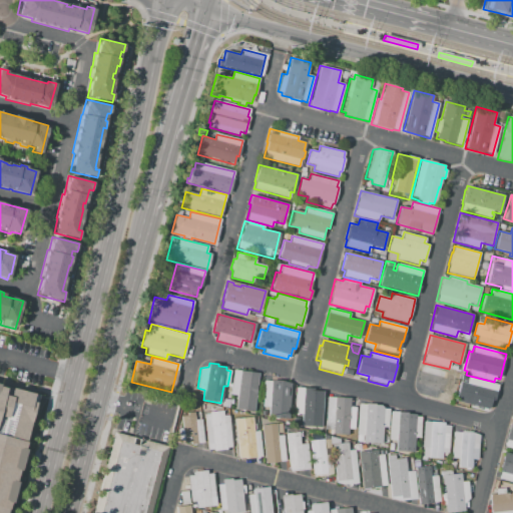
[(442,372),(441,377),(453,380),(449,393),(443,391),(442,397),(420,392),(421,386),(417,385),(421,367),(442,372)]
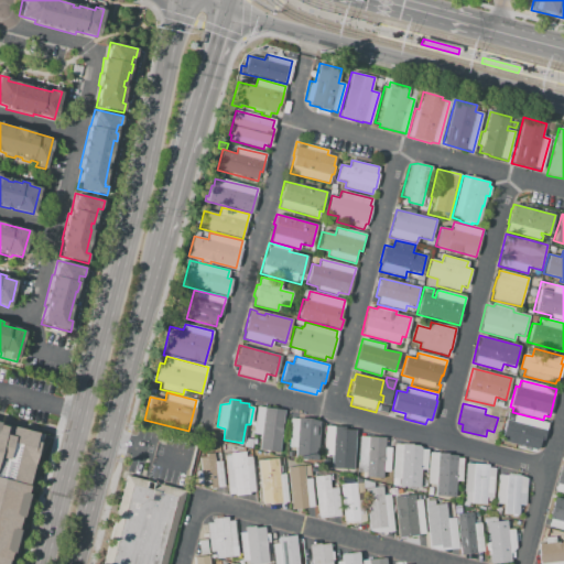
[(284,410),(279,453),(259,449),(260,434),(253,434),(257,407),(284,410)]
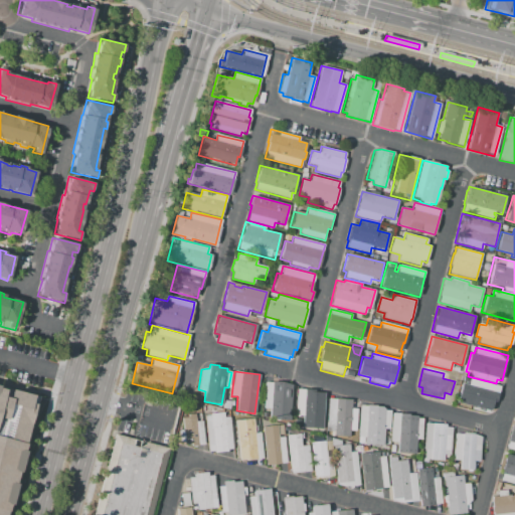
[(497,387),(496,393),(497,394),(493,408),(489,407),(488,412),(469,407),(470,401),(459,398),(463,384),(476,387),(478,381),(497,387)]
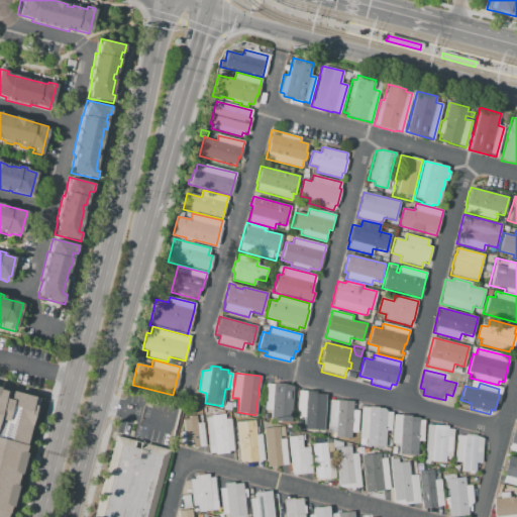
[(270,420),(271,411),(264,410),(266,384),(273,384),(292,385),(290,422),(270,420)]
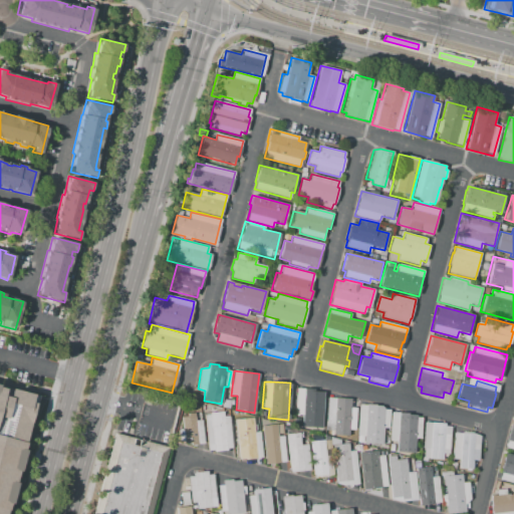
[(0,513),(0,384),(38,396),(6,513),(0,513)]
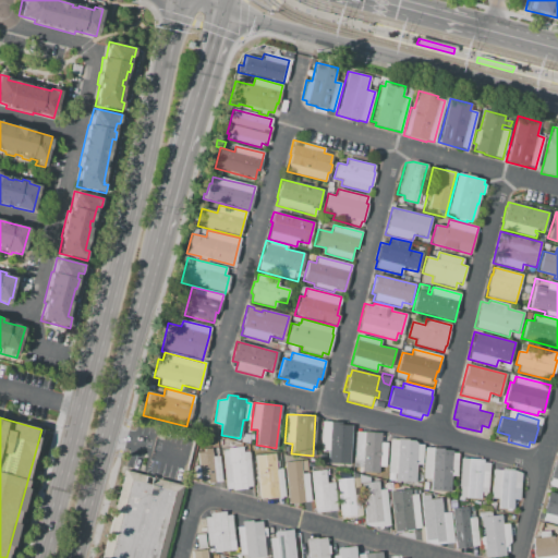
[(353,424),(351,453),(344,453),(343,462),(328,461),(329,451),(324,451),(324,445),(322,445),(323,423),(353,424)]
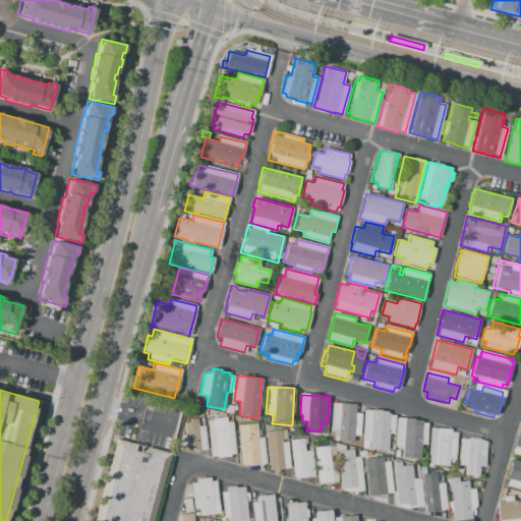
[(355,404),(355,413),(361,413),(359,436),(354,436),(353,442),(338,441),(338,437),(331,437),(332,403),(355,404)]
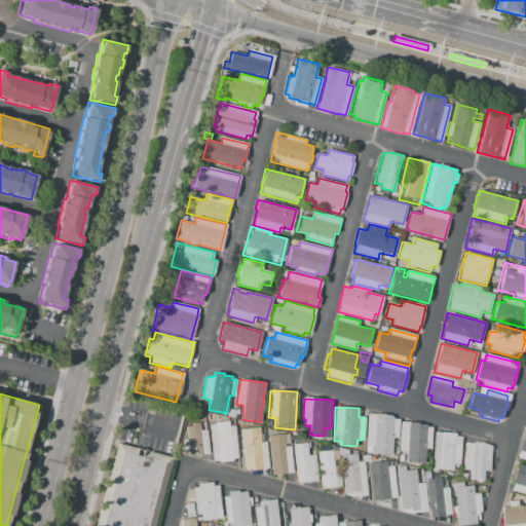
[(368,414),(375,415),(375,414),(384,414),(384,415),(390,416),(392,419),(399,419),(398,439),(392,438),(391,455),(373,454),(373,447),(372,447),(371,453),(365,453),(368,414)]
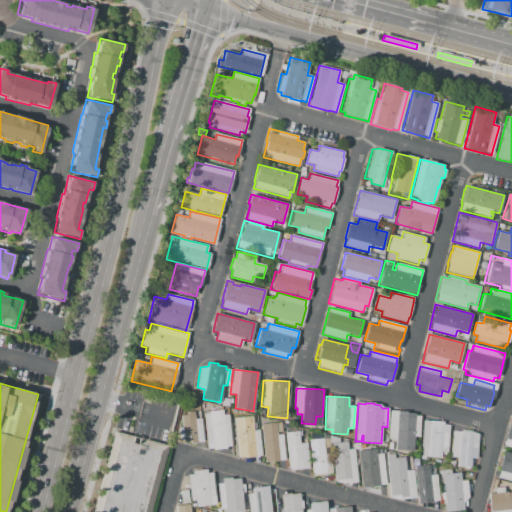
[(203,414),(209,413),(209,412),(222,410),(222,415),(227,414),(231,446),(226,447),(226,449),(212,450),(212,448),(207,449),(203,414)]
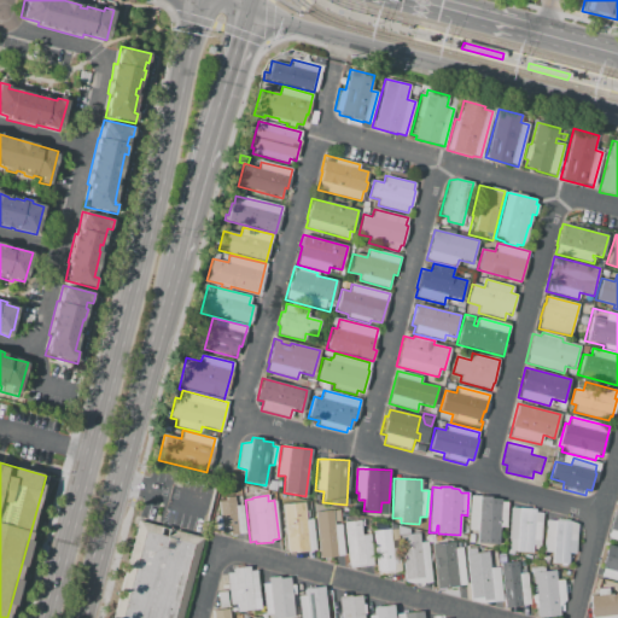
[(219,502),(226,501),(226,497),(233,496),(234,506),(242,506),(245,534),(238,535),(228,536),(228,532),(222,534),(222,530),(216,531),(214,517),(220,516),(219,502)]
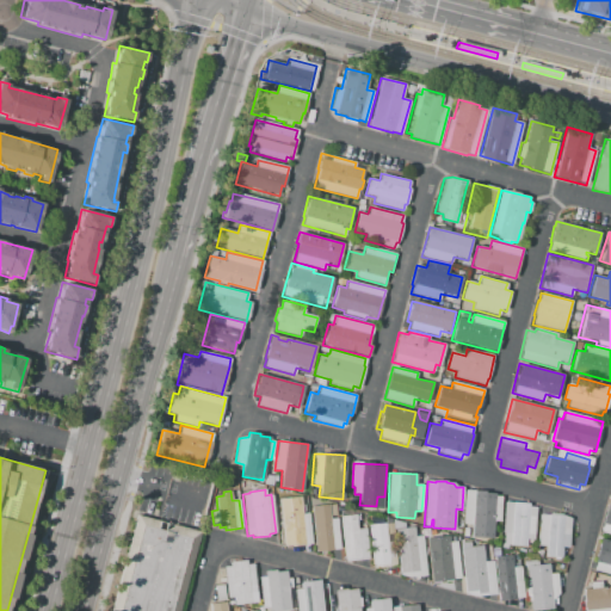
[(495,493),(495,495),(500,497),(499,522),(494,520),(493,538),(470,537),(471,525),(462,524),(464,491),(485,491),(485,493),(495,493)]
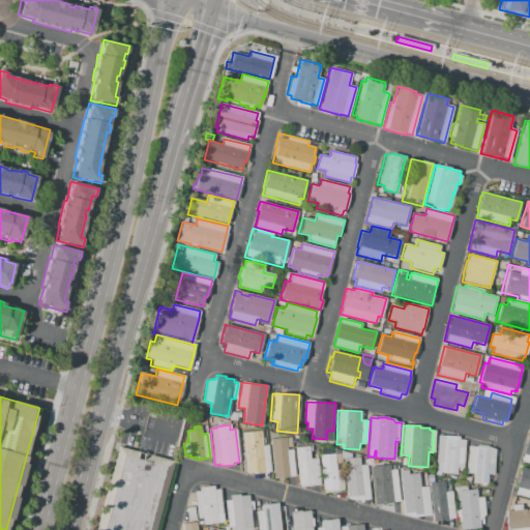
[(241,434),(260,432),(262,446),(267,445),(270,471),(246,474),(244,462),(241,462),(241,453),(243,453),(241,434)]
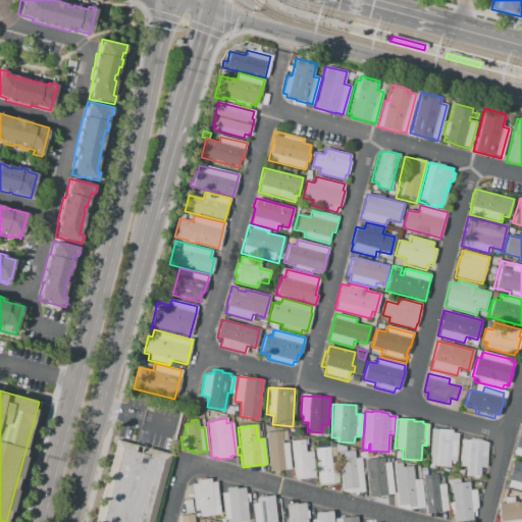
[(521,425),(520,425),(512,454),(521,456),(521,425)]
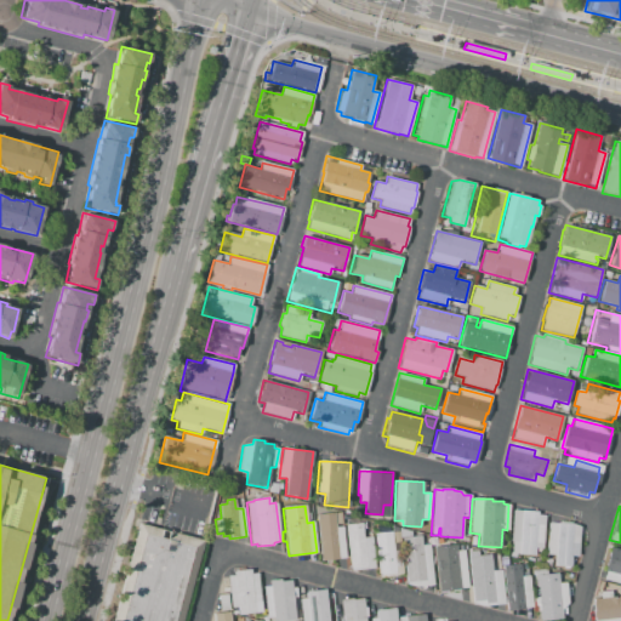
[(537,512),(537,516),(543,516),(542,550),(535,548),(534,556),(511,553),(512,542),(510,542),(512,511),(537,512)]
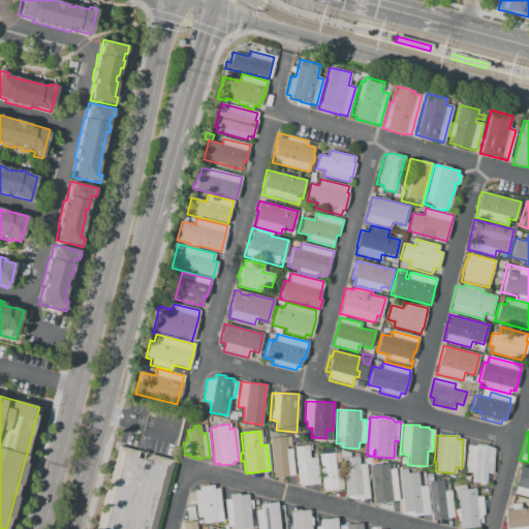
[(269,438),(284,437),(286,449),(290,449),(293,475),(274,478),(269,438)]
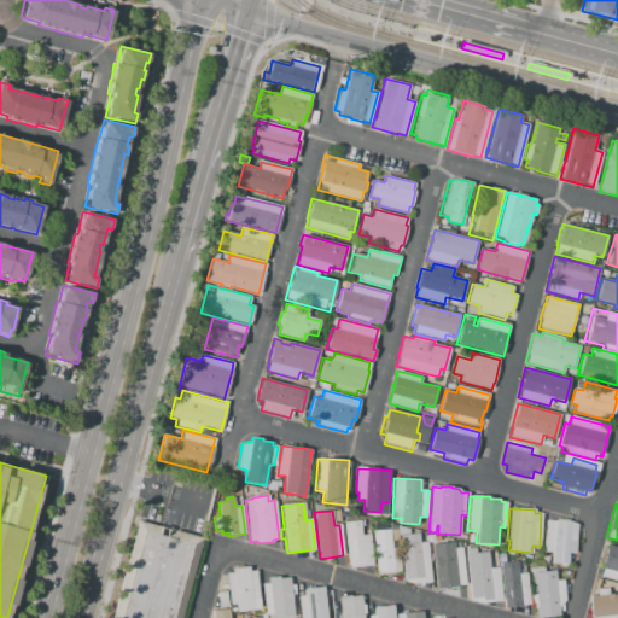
[(372,566),(349,569),(344,522),(360,520),(361,536),(368,535),(372,566)]
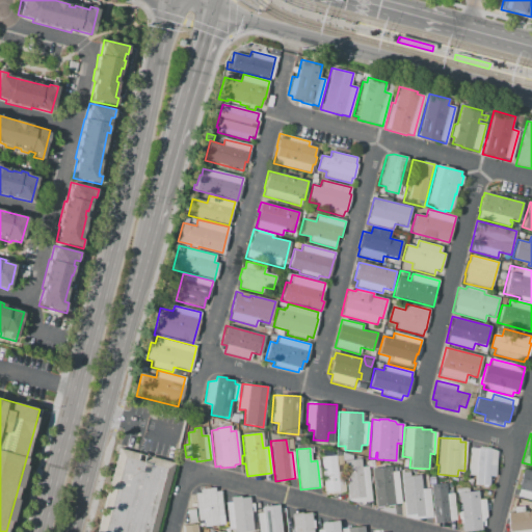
[(470,448),(497,450),(495,477),(489,476),(488,480),(489,480),(489,484),(488,484),(488,486),(487,486),(486,487),(482,487),(482,485),(475,485),(475,475),(469,475),(470,448)]
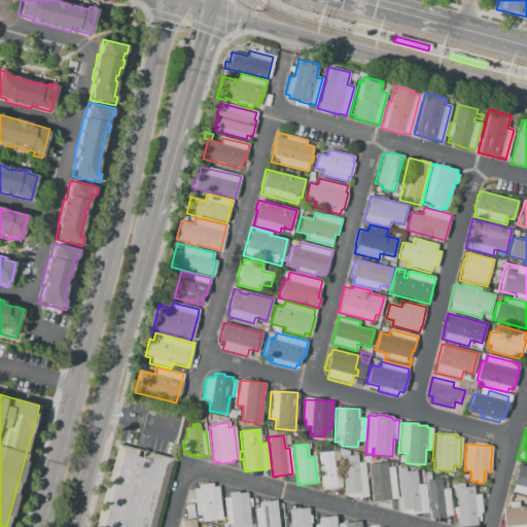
[(172,459),(153,526),(95,526),(116,445),(172,459)]
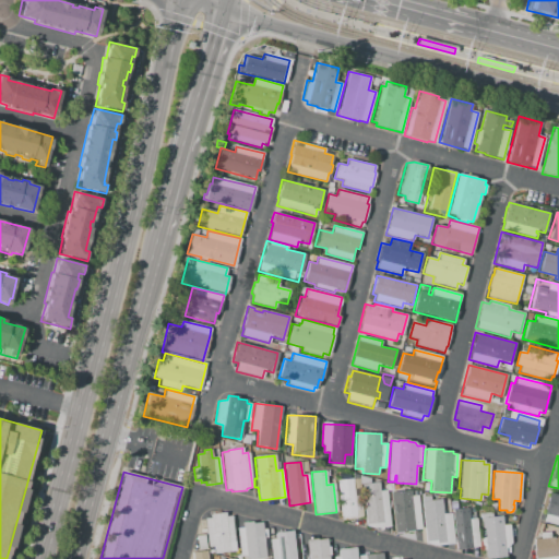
[(366,526),(361,485),(360,485),(359,476),(370,478),(370,484),(379,483),(380,491),(385,490),(390,526),(375,528),(366,526)]
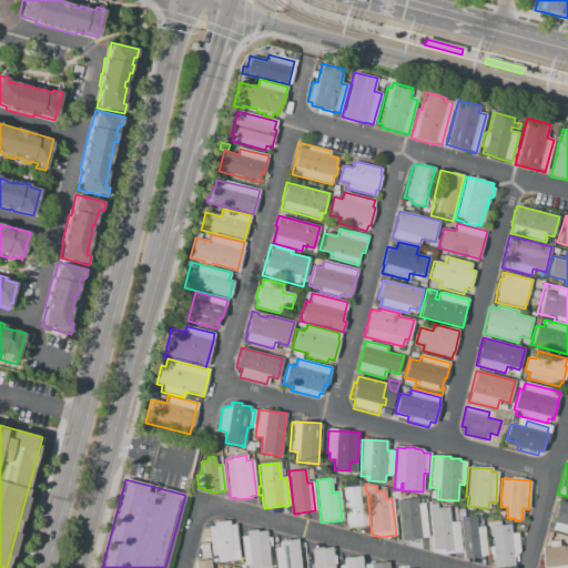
[(369,527),(347,529),(342,488),(357,487),(361,519),(368,518),(369,527)]
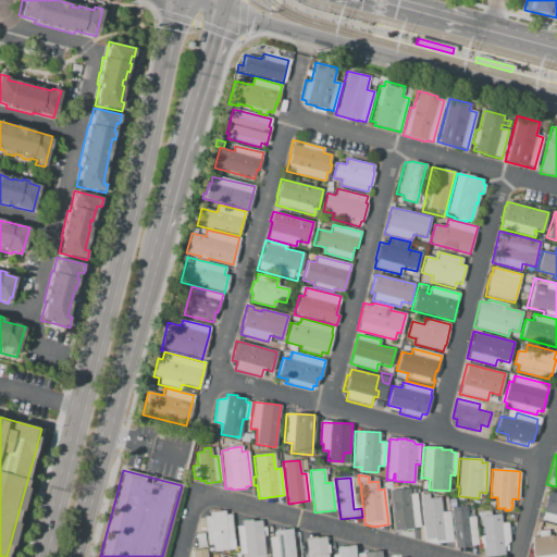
[(388,492),(408,489),(409,494),(416,494),(419,527),(393,530),(388,492)]
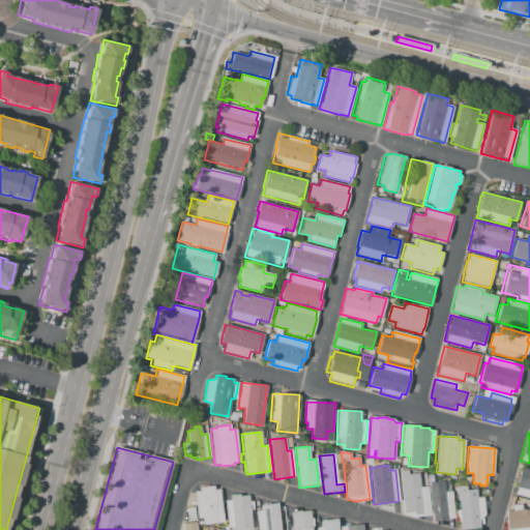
[(522,467),(529,469),(529,498),(514,495),(522,467)]
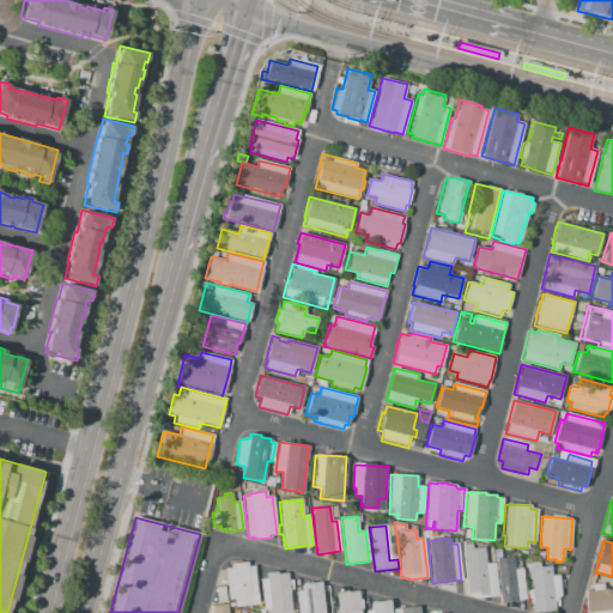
[(461,550),(483,547),(485,564),(493,563),(498,595),(478,598),(467,595),(461,550)]
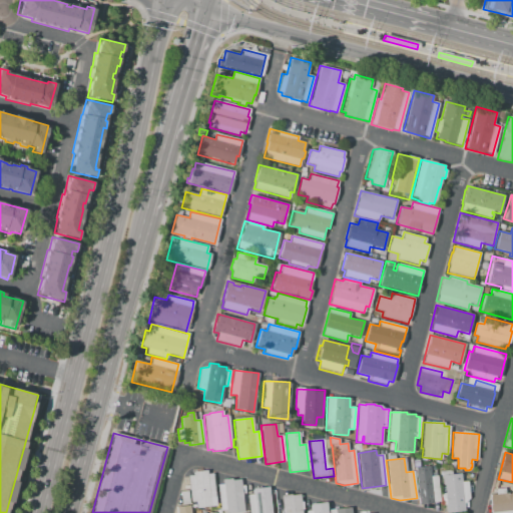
[(415,468),(429,466),(431,477),(437,476),(440,502),(419,504),(415,468)]
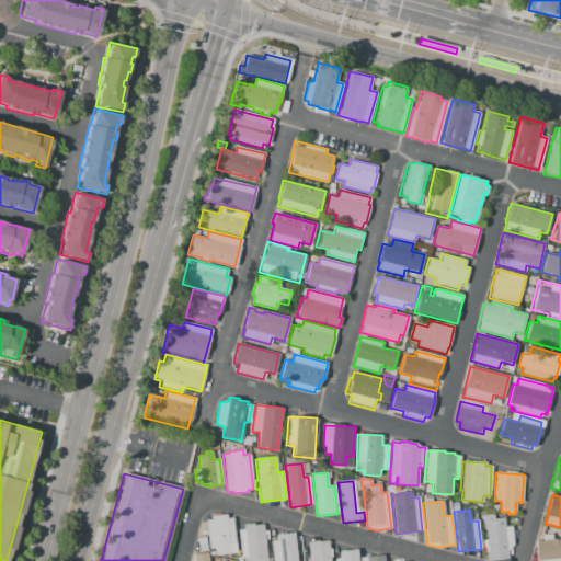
[(212,515),(226,514),(227,518),(232,517),(237,553),(216,556),(216,548),(209,549),(207,534),(202,534),(201,530),(207,530),(205,521),(212,519),(212,515)]
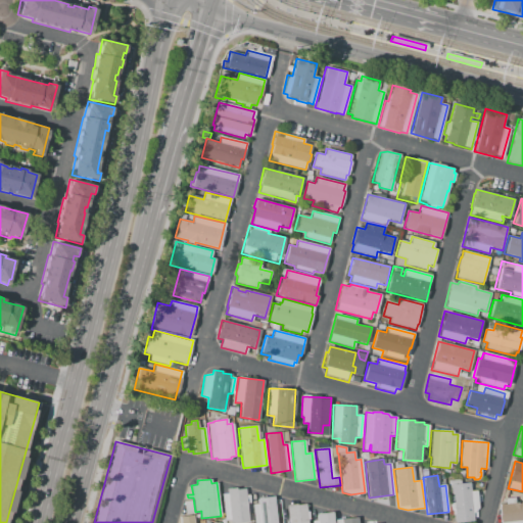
[(450,485),(469,483),(470,491),(477,490),(479,508),(473,514),(473,520),(455,522),(454,511),(449,511),(448,496),(452,496),(450,485)]
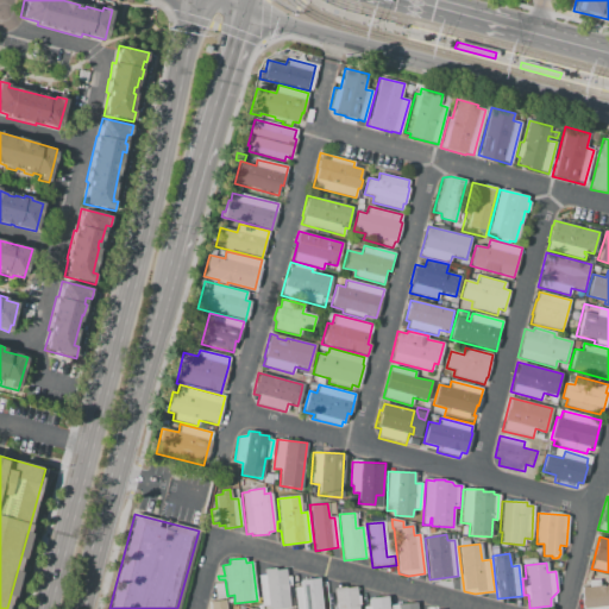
[(264,570),(275,567),(275,570),(286,569),(286,572),(289,572),(290,583),(287,583),(289,608),(278,608),(269,608),(269,607),(262,606),(258,575),(264,575),(264,570)]
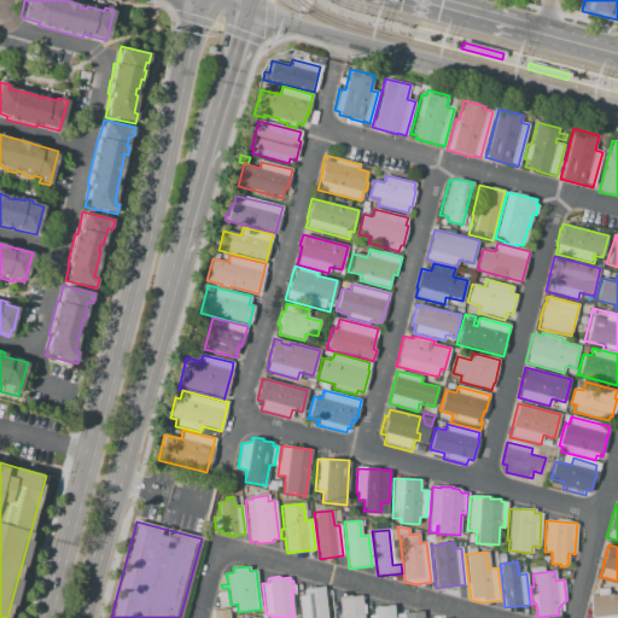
[(299,617),(297,589),(320,587),(320,589),(326,589),(328,613),(322,613),(322,617),(299,617)]
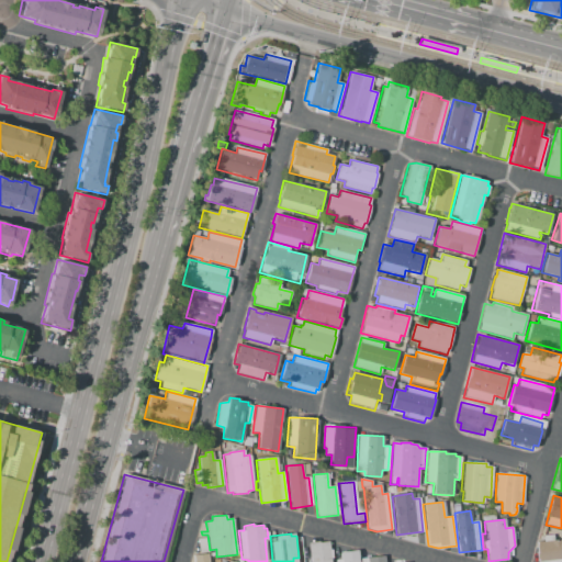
[(561,561),(538,561),(537,542),(543,542),(543,536),(553,535),(554,540),(561,540),(561,561)]
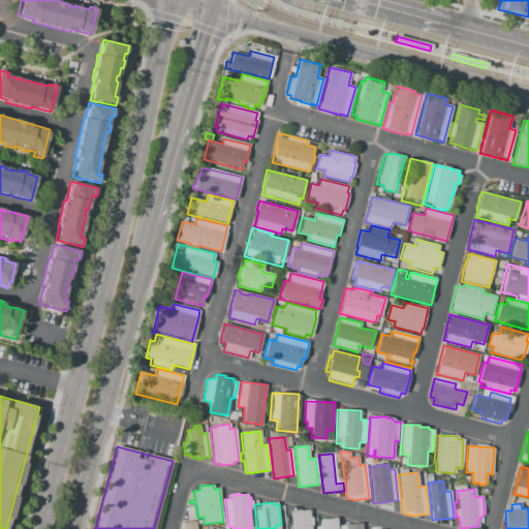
[(186,507),(193,506),(195,520),(187,521),(186,507)]
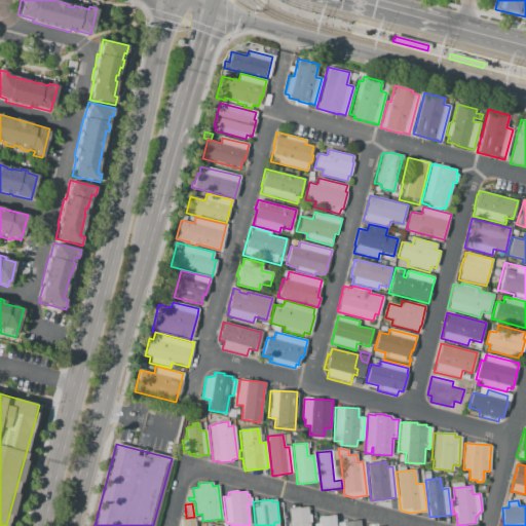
[(308,525),(283,525),(282,510),(289,509),(289,508),(298,506),(298,509),(307,508),(307,515),(310,514),(310,523),(308,523),(308,525)]
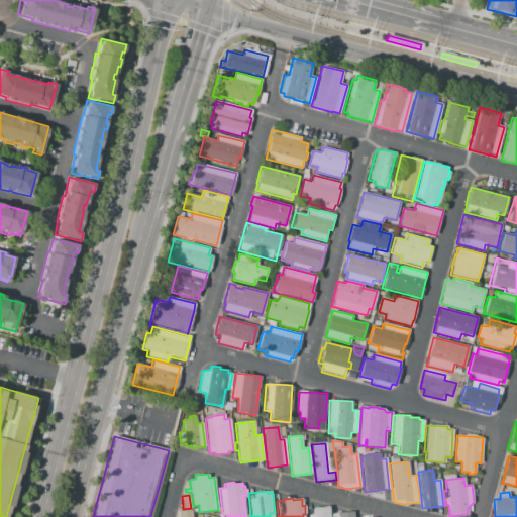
[(329,516),(307,516),(306,508),(328,505),(329,516)]
